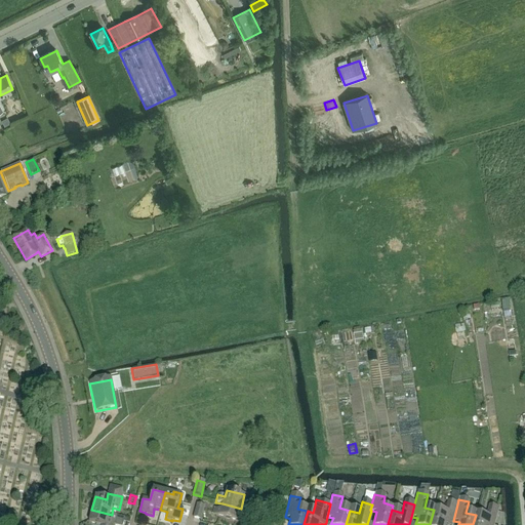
[(444,513),(434,510),(430,524),(452,524),(453,521),(457,505),(447,501),(444,513)]
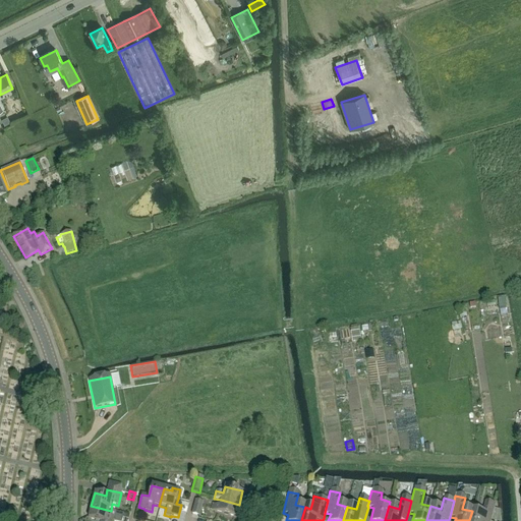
[(203,503),(194,500),(191,514),(199,517),(203,503)]
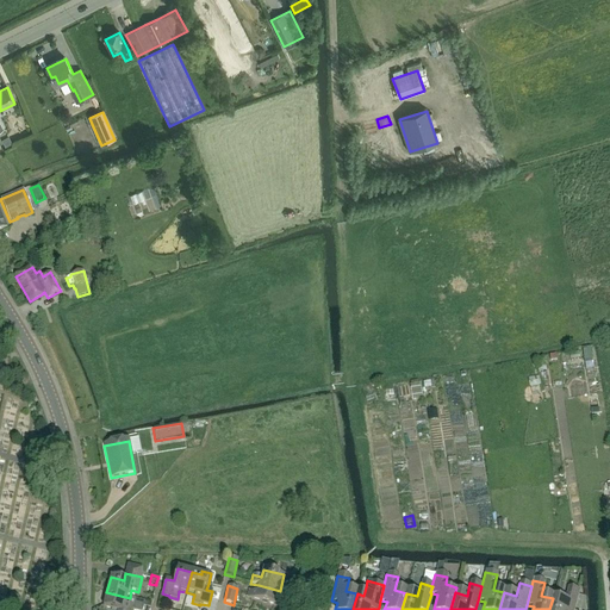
[(259,585),(256,593),(249,591),(247,598),(277,607),(280,591),(259,585)]
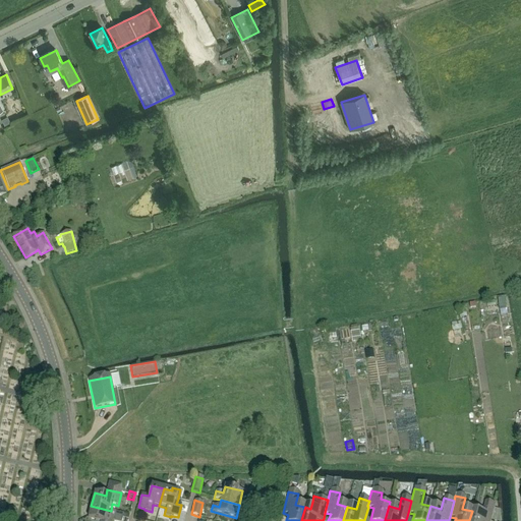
[(472,511),(469,520),(490,520),(495,505),(484,503),(482,514),(472,511)]
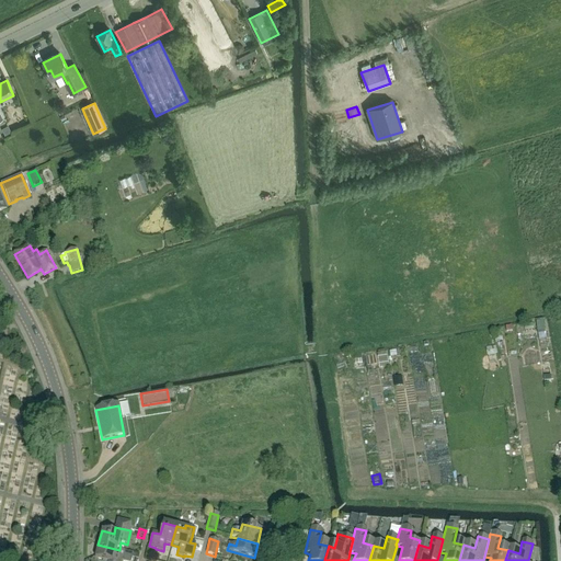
[(119,550),(98,545),(94,559),(102,560),(130,560),(133,553),(119,550)]
